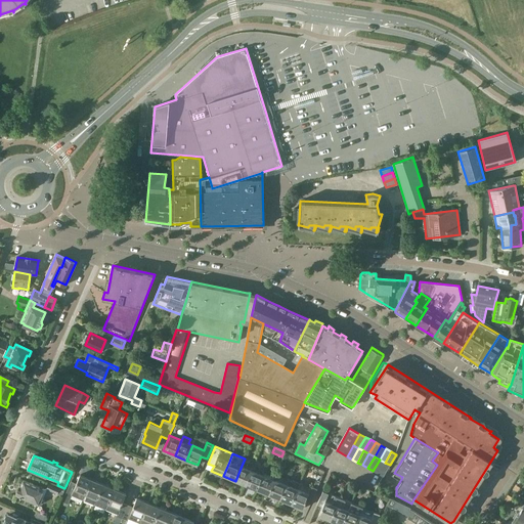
[(385,463),(380,460),(373,471),(378,474),(385,463)]
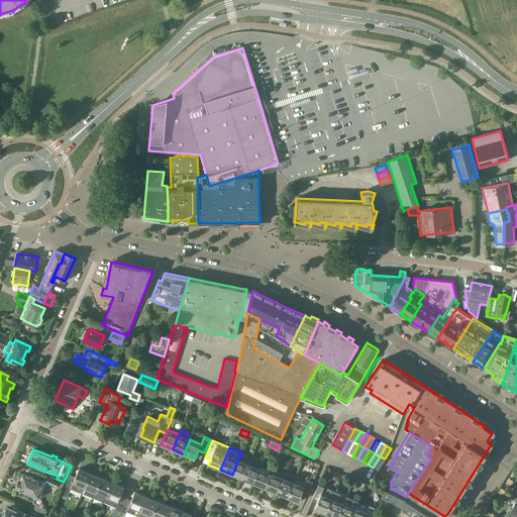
[(380,456),(373,468),(378,471),(385,458),(380,456)]
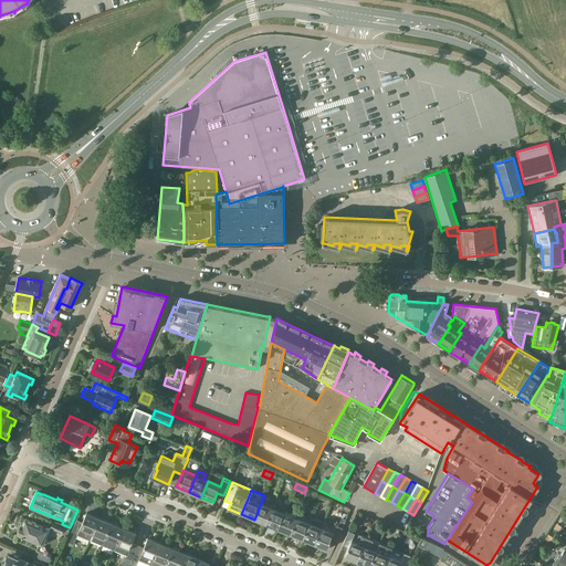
[(265,524),(272,509),(261,503),(254,520),(265,524)]
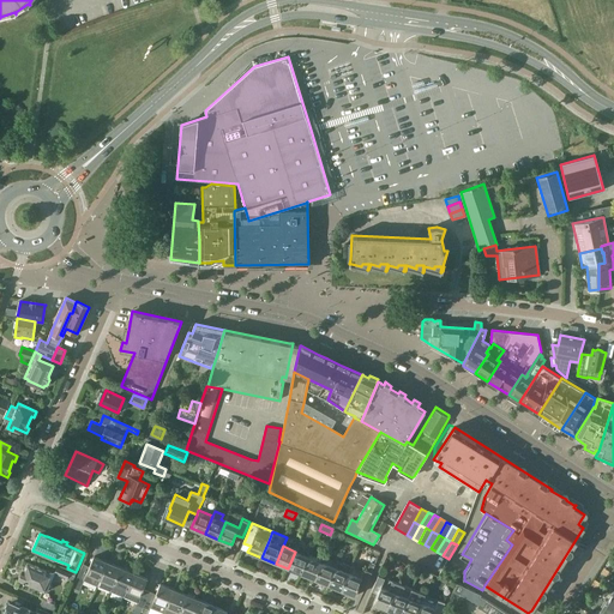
[(301,575),(308,557),(295,552),(288,569),(301,575)]
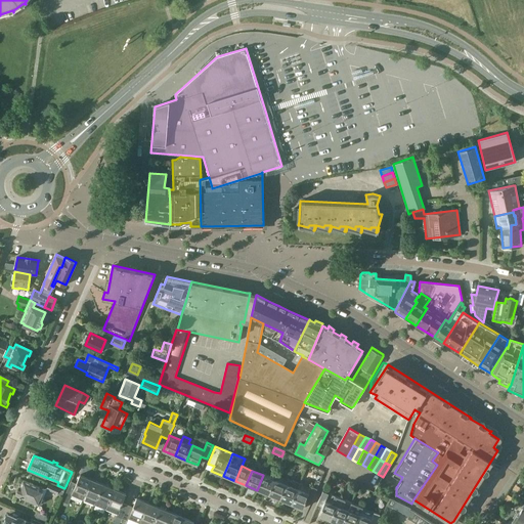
[(275,480),(269,494),(280,499),(287,485),(280,482),(282,476),(277,474),(275,480)]
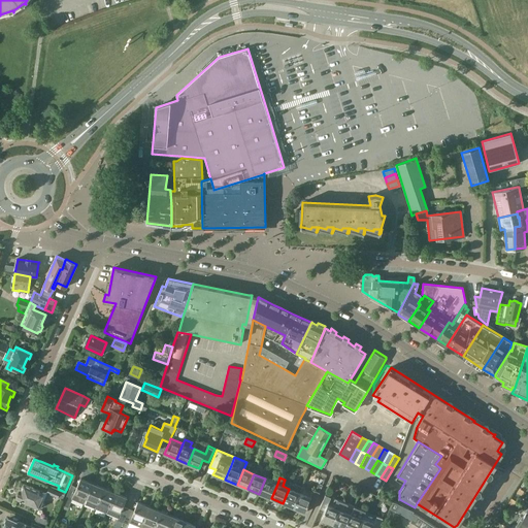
[(84,503),(92,484),(80,479),(77,488),(71,485),(63,505),(68,507),(72,499),(84,503)]
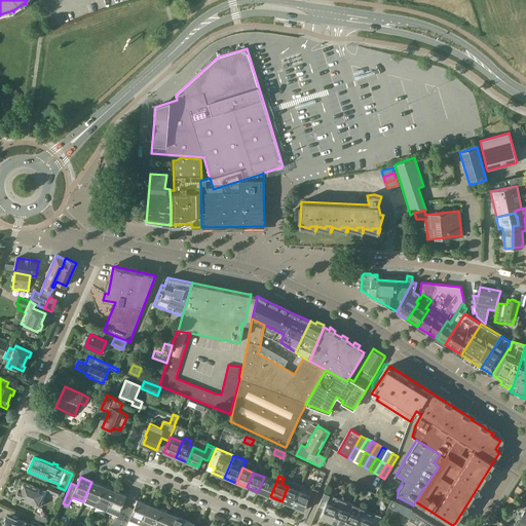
[(270,496),(276,482),(264,477),(258,492),(270,496)]
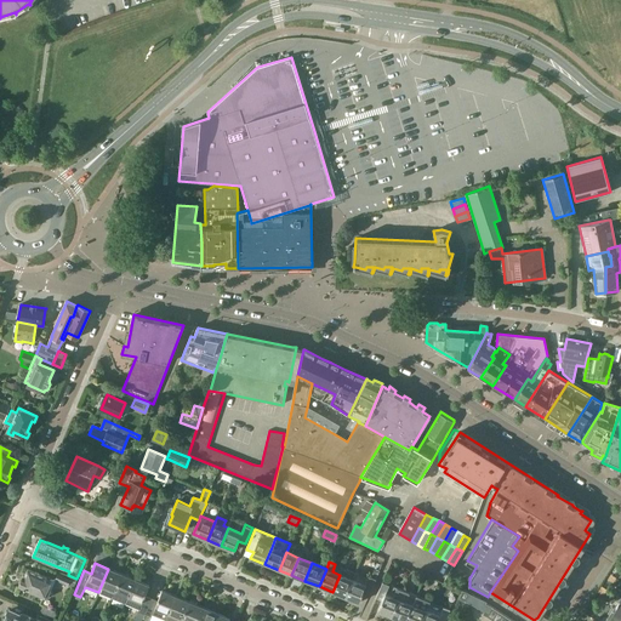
[(346,597),(353,580),(355,573),(342,568),(340,575),(332,592),(346,597)]
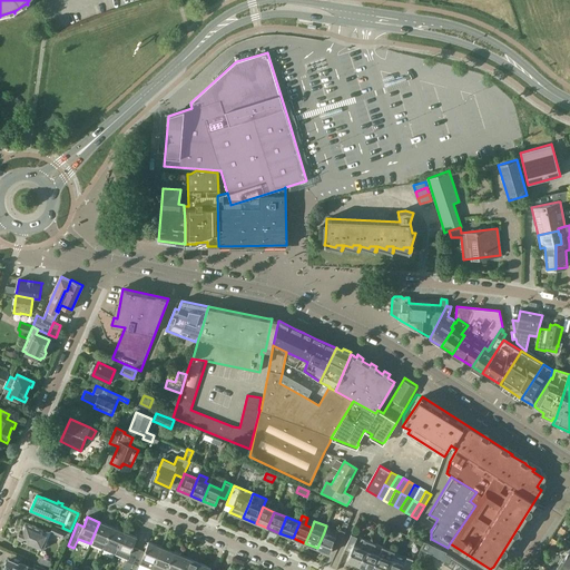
[(99,522),(90,543),(102,549),(112,527),(99,522)]
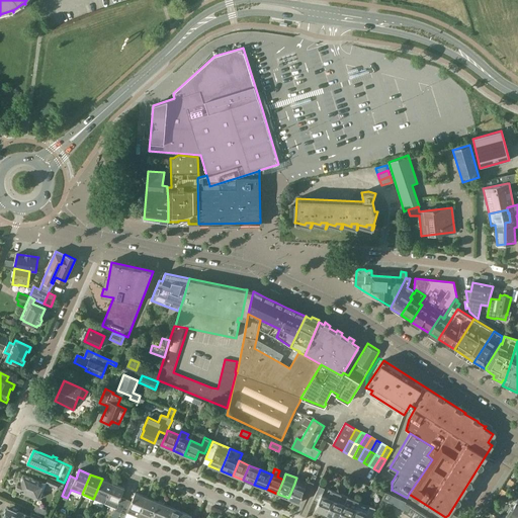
[(19,482),(16,490),(36,499),(36,498),(39,491),(42,484),(23,476),(20,482),(19,482)]
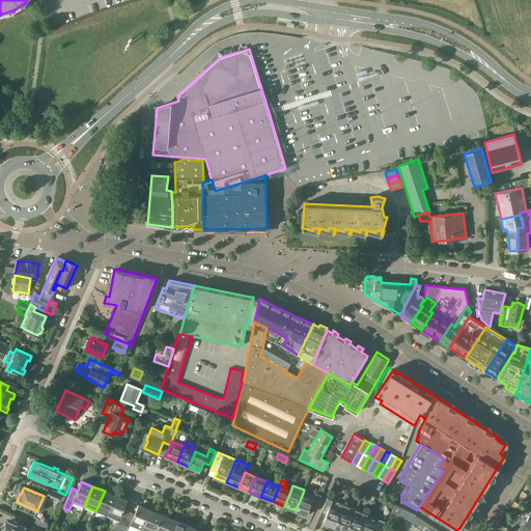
[(48,495),(47,496),(48,496),(58,501),(58,500),(60,495),(50,491),(48,495)]
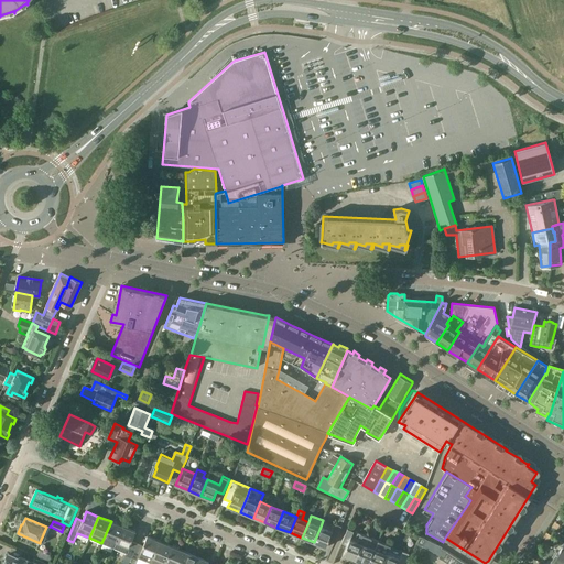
[(114,549),(123,527),(111,521),(101,543),(114,549)]
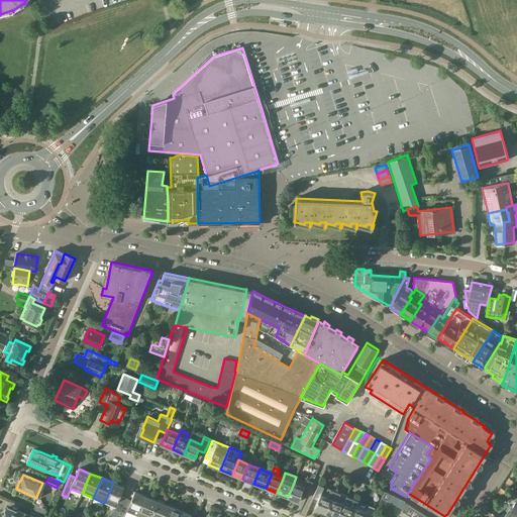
[(294,483),(288,497),(299,502),(303,493),(308,496),(313,482),(309,481),(308,480),(305,488),(294,483)]
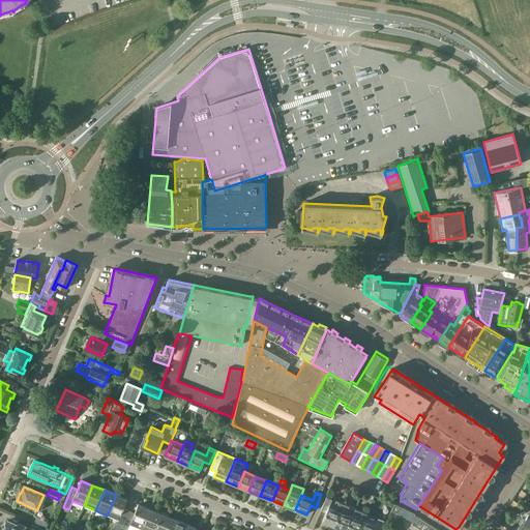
[(116,495),(107,516),(118,520),(117,523),(123,525),(128,511),(123,509),(127,500),(116,495)]
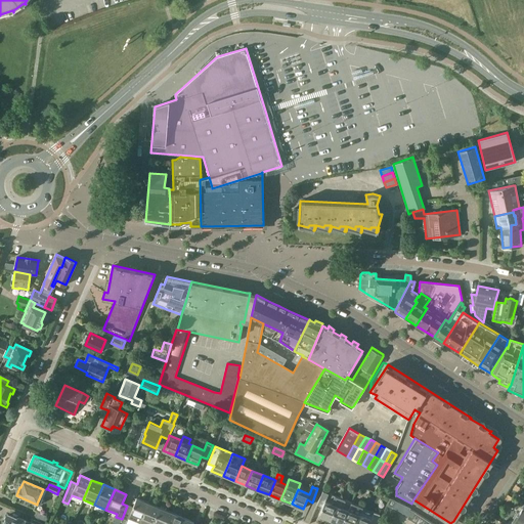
[(340,498),(323,491),(317,505),(322,507),(319,515),(331,520),(340,498)]
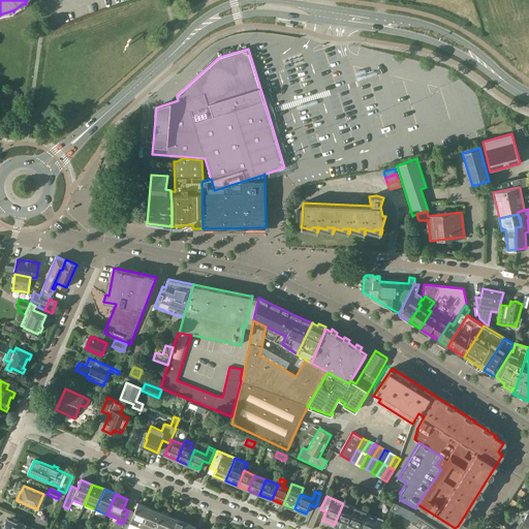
[(419,518),(413,514),(413,512),(394,502),(391,509),(412,521),(411,523),(415,525),(416,526),(421,519),(419,518)]
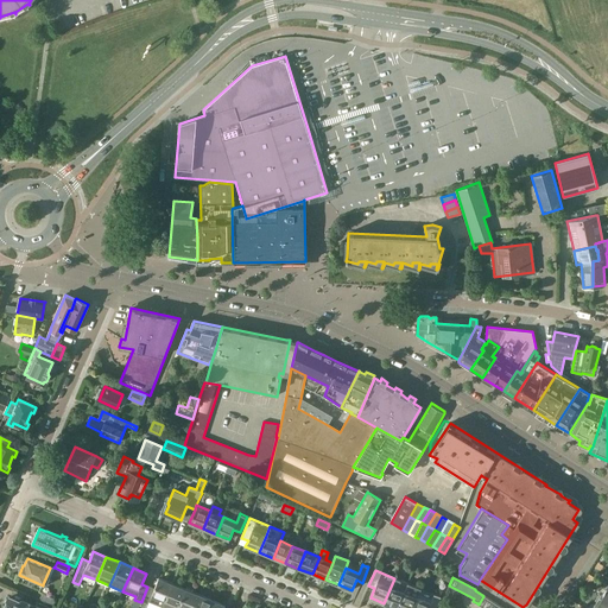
[(159,578),(154,589),(147,587),(141,602),(147,605),(149,601),(163,607),(172,584),(159,578)]
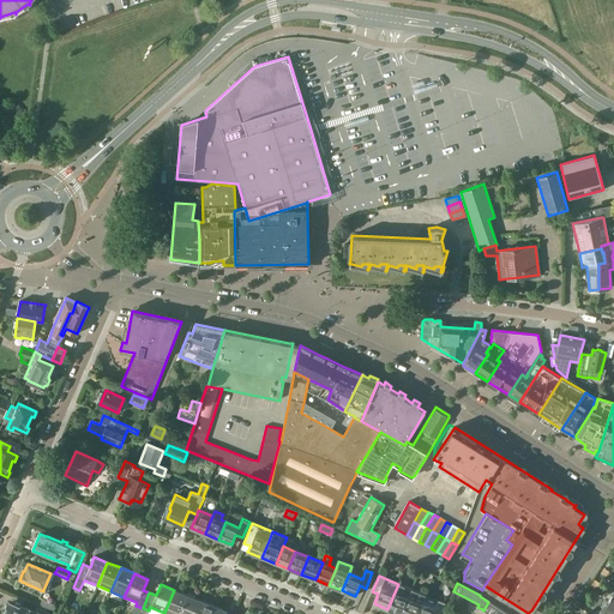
[(399,613),(411,589),(398,584),(387,609),(398,613),(399,613)]
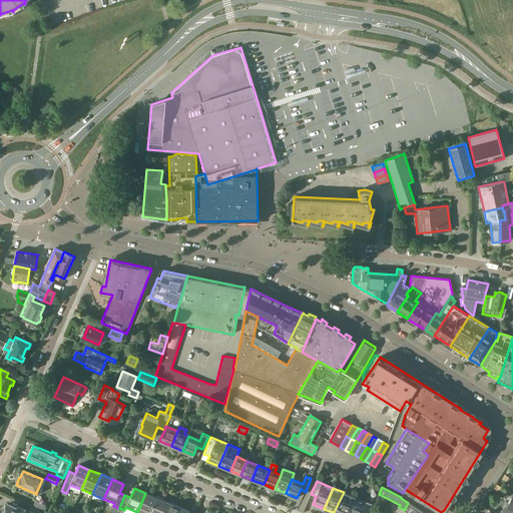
[(512,512),(512,491),(501,510),(503,512),(501,512),(512,512)]
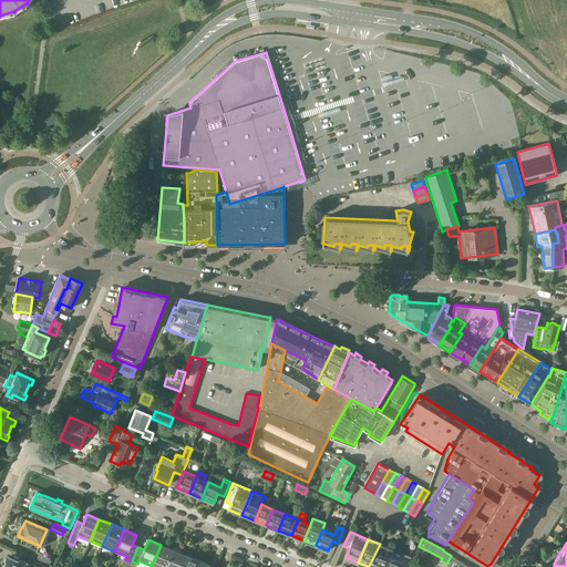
[(380,544),(369,566),(384,566),(392,549),(380,544)]
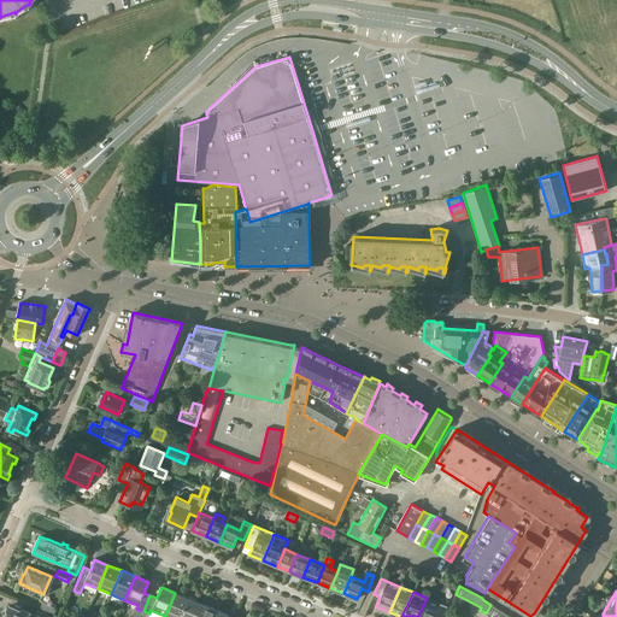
[(175,593),(165,616),(168,616),(180,616),(181,615),(188,598),(175,593)]
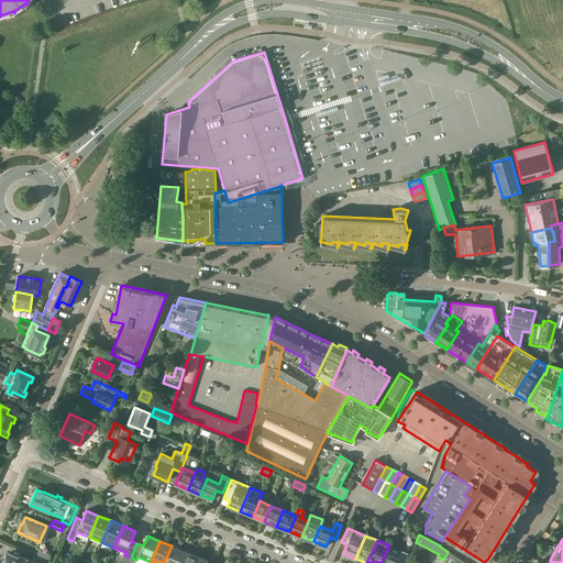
[(172,545),(165,561),(169,562),(179,562),(185,551),(172,545)]
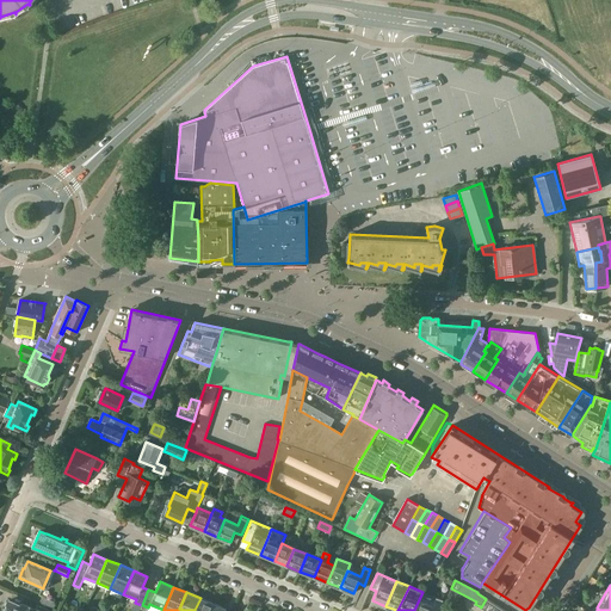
[(437,610),(442,600),(423,592),(414,610),(437,610)]
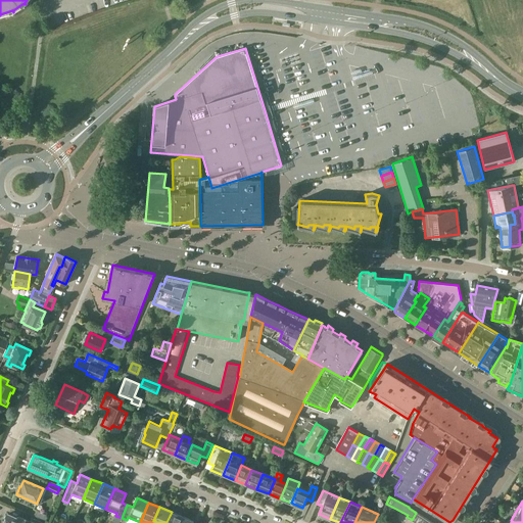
[(48,516),(36,510),(34,516),(46,521),(48,516)]
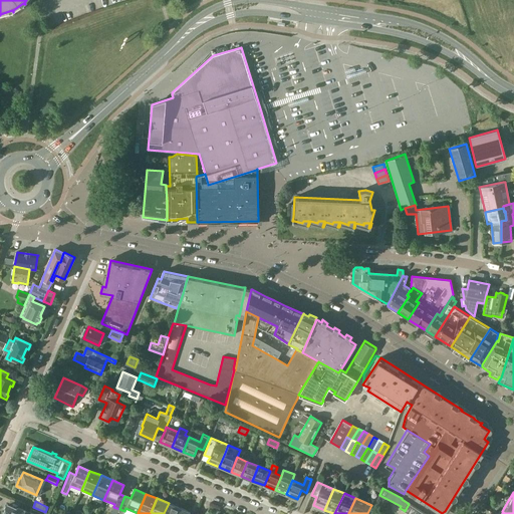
[(169,503),(164,513),(176,513),(180,507),(169,503)]
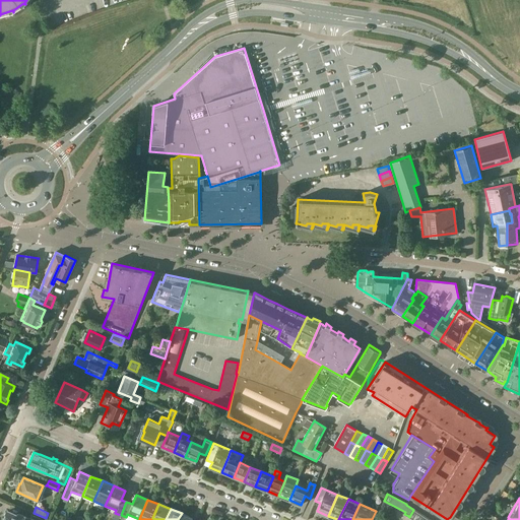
[(29,518),(24,516),(19,514),(18,515),(7,511),(2,519),(43,519),(31,515),(30,517),(29,518)]
